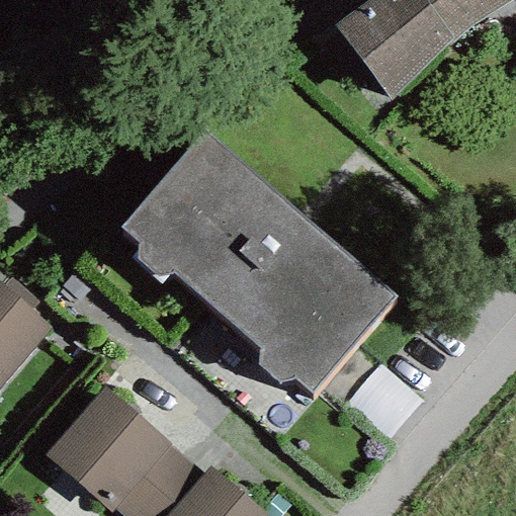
[(364,0),(335,22),(392,99),(455,38),(513,0),(364,0)]
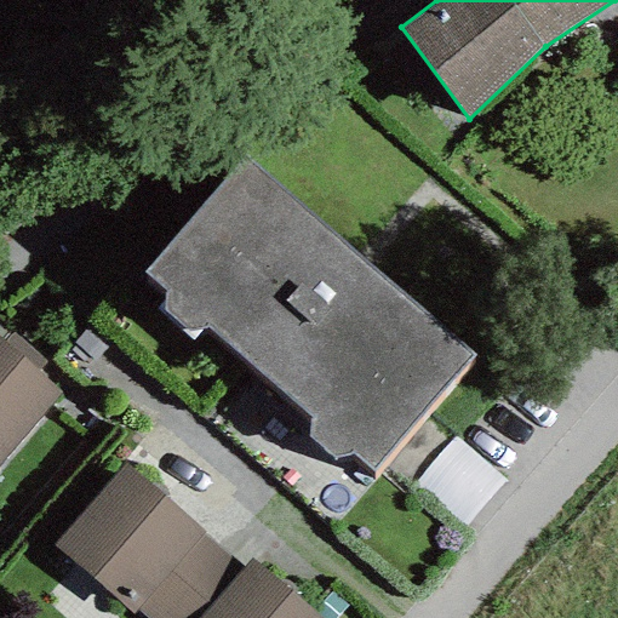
[(475,353),(249,156),(147,270),(167,289),(165,309),(186,328),(209,325),(312,416),(309,435),(336,456),(355,453),(373,469),(475,353)]
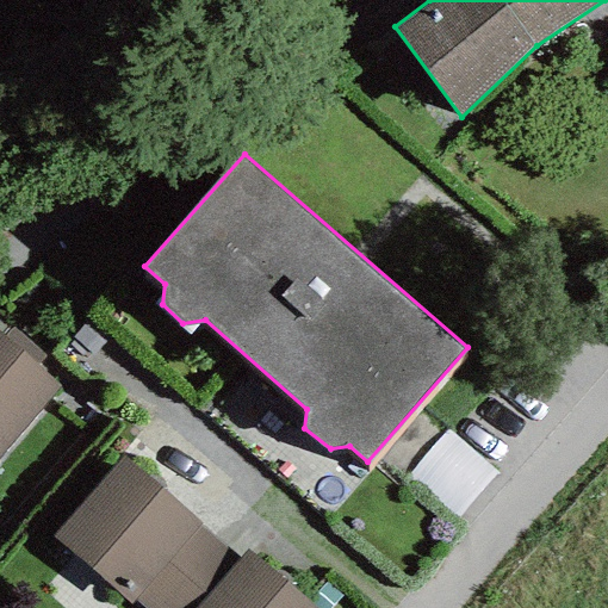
[(87,322),(75,334),(78,336),(72,342),(86,357),(92,351),(94,353),(106,340),(87,322)]
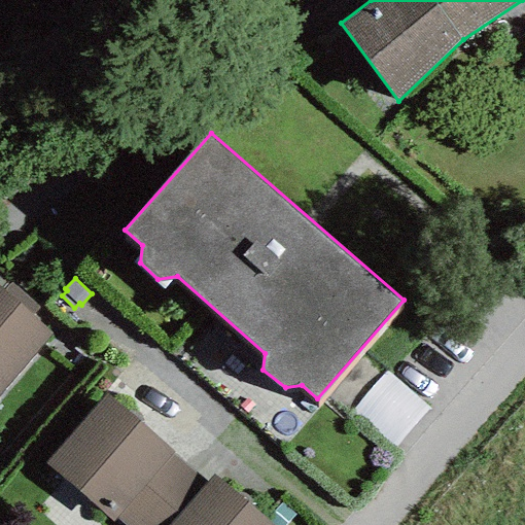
[(5,290),(32,314),(40,305),(12,281),(5,290)]
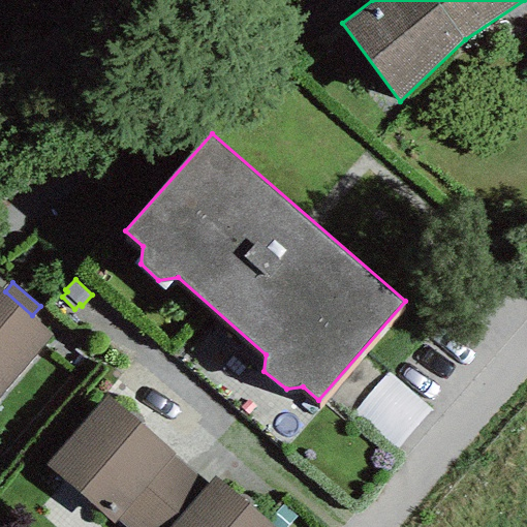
[(0,286),(0,394),(53,334),(32,315),(5,291),(0,286)]
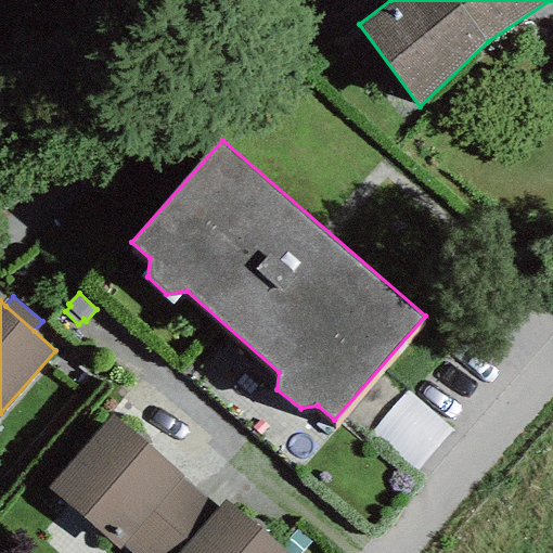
[(113,414),(50,487),(119,547),(124,542),(182,474),(113,414)]
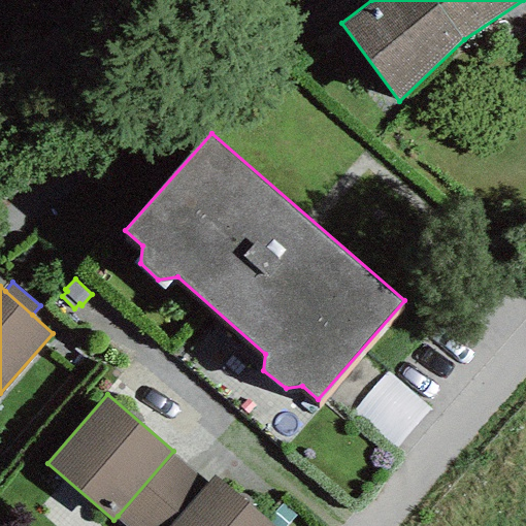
[(169,525),(208,481),(173,451),(118,516),(128,525),(169,525)]
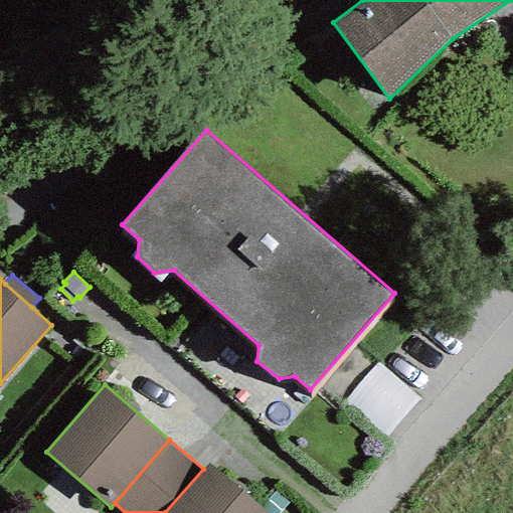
[(165,512),(269,512),(209,462),(203,469),(165,512)]
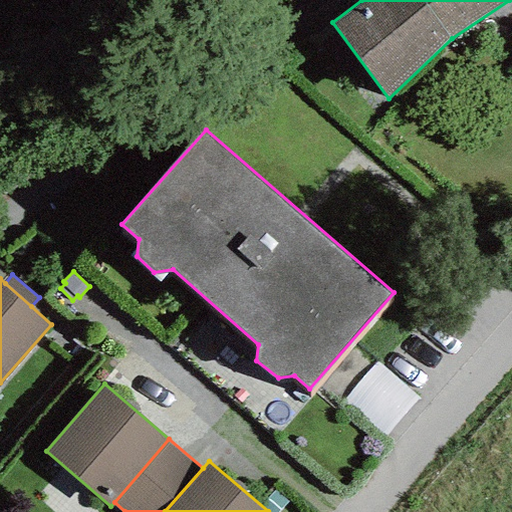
All buildings are outlined.
